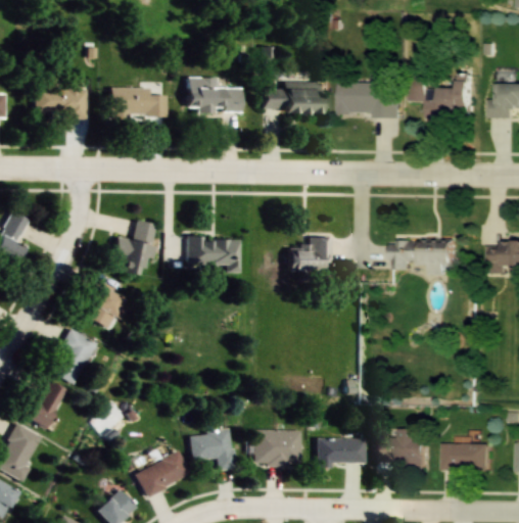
[(429,114),(474,114),(474,79),(462,79),(462,87),(430,87),(430,67),(411,67),(411,100),(429,100),(429,114)]
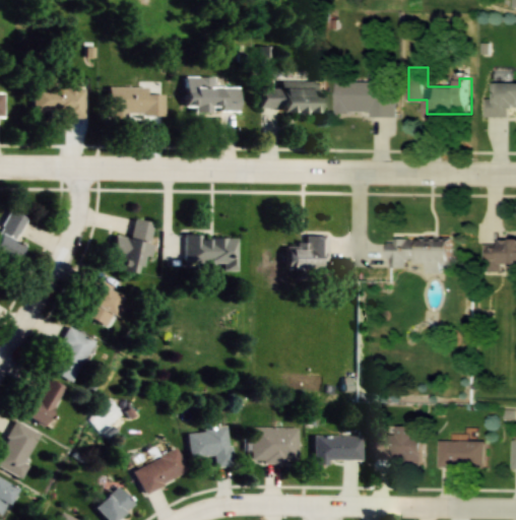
[(372,81),(339,81),(339,114),(399,115),(400,72),(373,71),(372,81)]
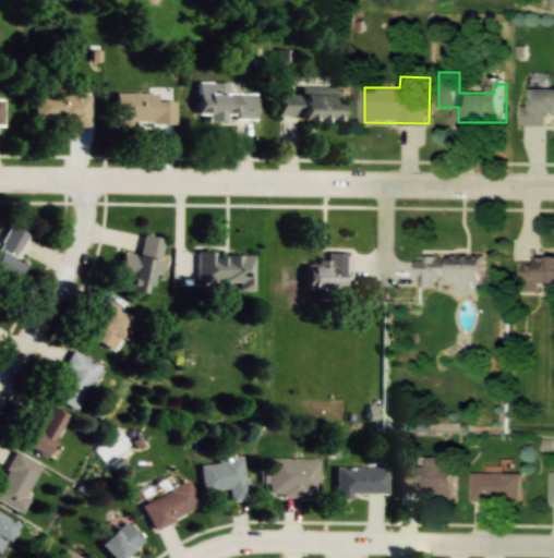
[(235,93),(235,83),(202,82),(202,119),(259,119),(259,93),(235,93)]
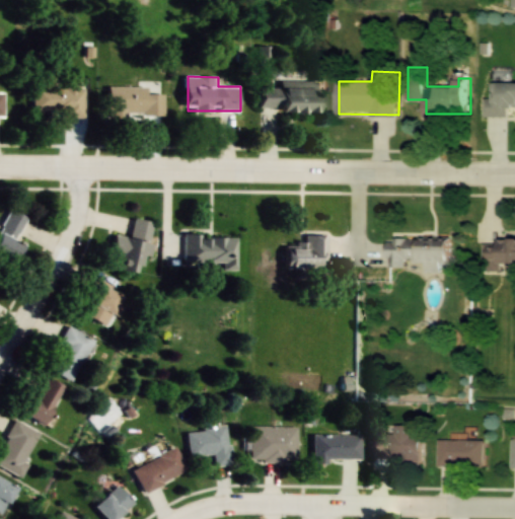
[(35,87),(34,117),(86,117),(87,79),(68,79),(67,87),(35,87)]
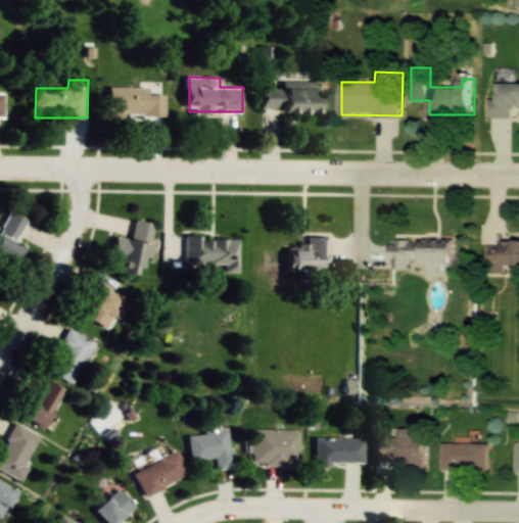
[(322,112),(322,82),(284,82),(284,88),(264,88),(264,112),(322,112)]
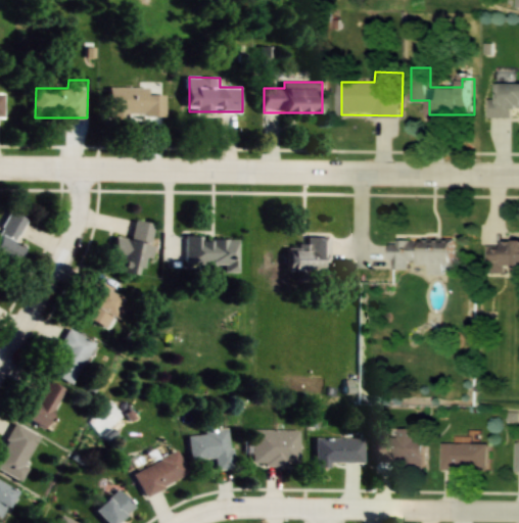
[(516,116),(516,108),(518,108),(518,83),(499,84),(499,98),(491,98),(491,116),(516,116)]
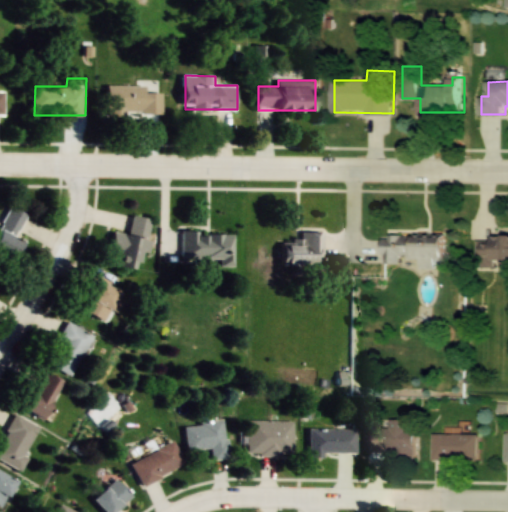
[(148,85),(108,85),(109,115),(163,114),(163,91),(148,91),(148,85)]
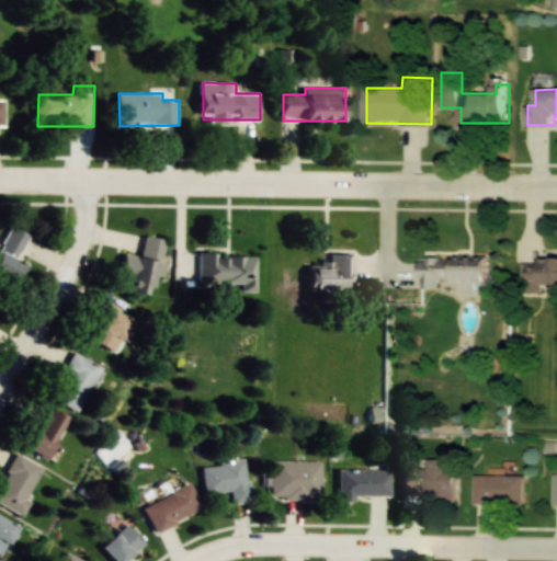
[(31,235),(12,226),(0,251),(0,275),(18,283),(26,263),(20,260),(31,235)]
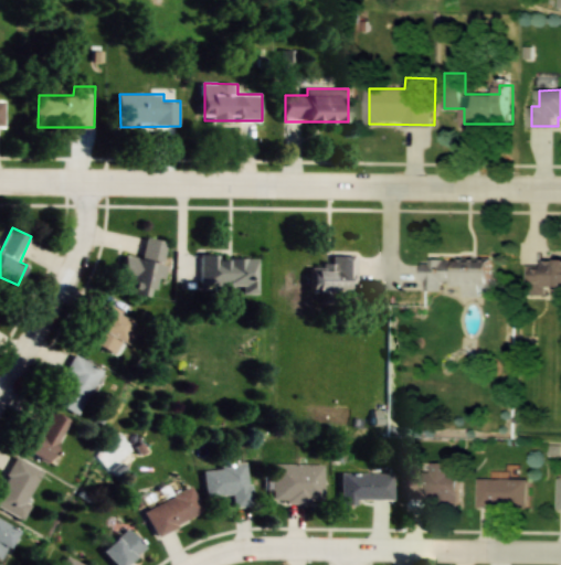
[(127,255),(123,276),(134,278),(130,294),(154,298),(158,276),(163,277),(170,242),(148,237),(144,258),(127,255)]
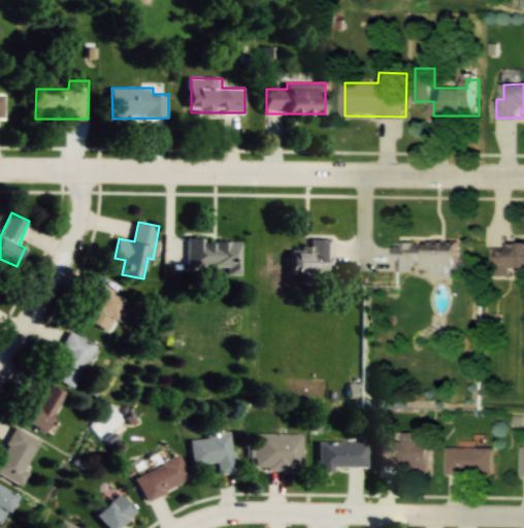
[(243,239),(190,238),(189,270),(242,272),(243,239)]
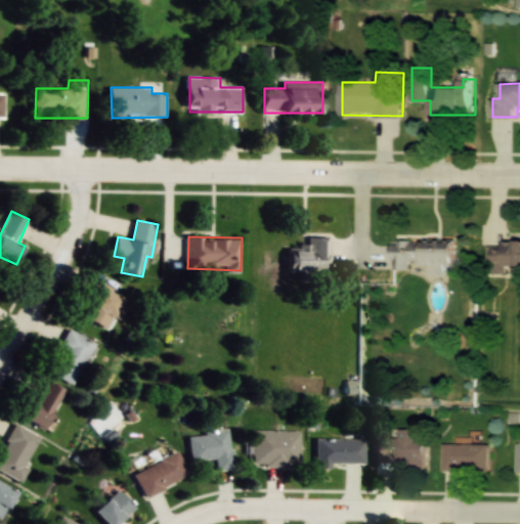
[(333,272),(333,237),(310,237),(310,247),(290,247),(290,272),(333,272)]
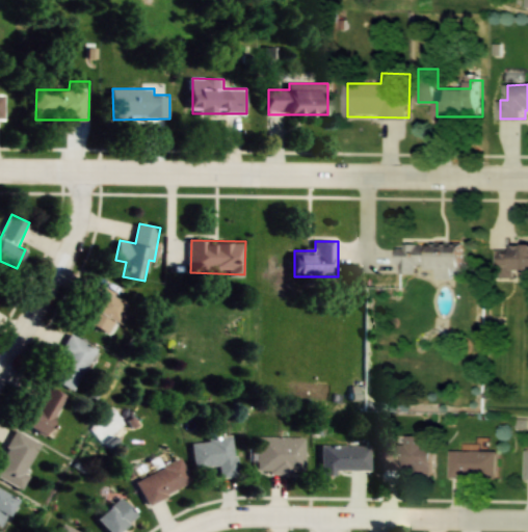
[(418,274),(418,267),(440,267),(440,277),(455,278),(455,269),(465,269),(466,245),(400,244),(400,273),(418,274)]
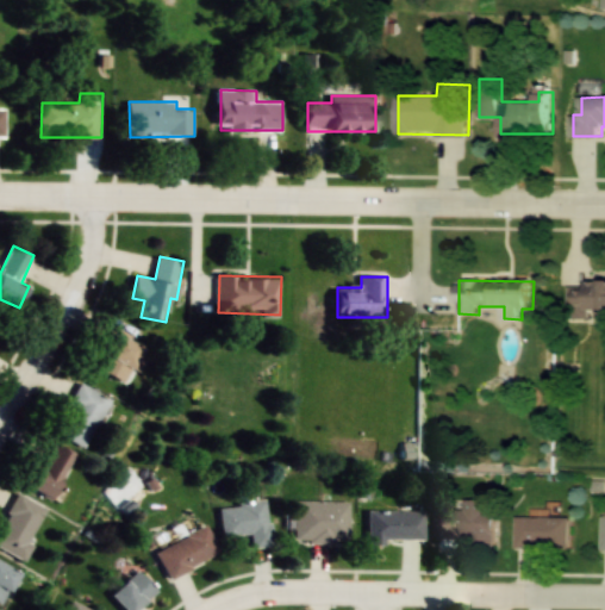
[(572,311),(604,311),(604,282),(572,282),(572,311)]
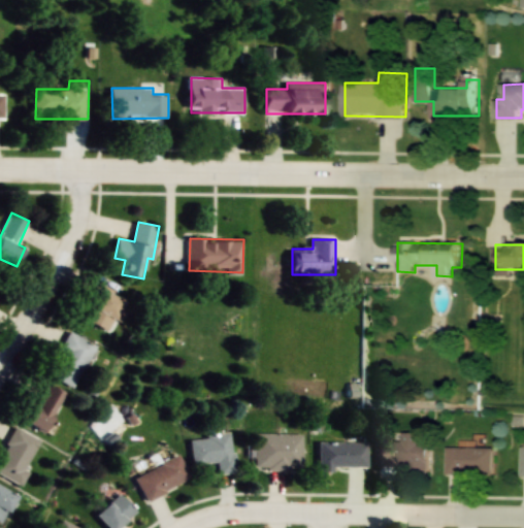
[(108,332),(117,319),(119,320),(130,301),(102,285),(83,317),(108,332)]
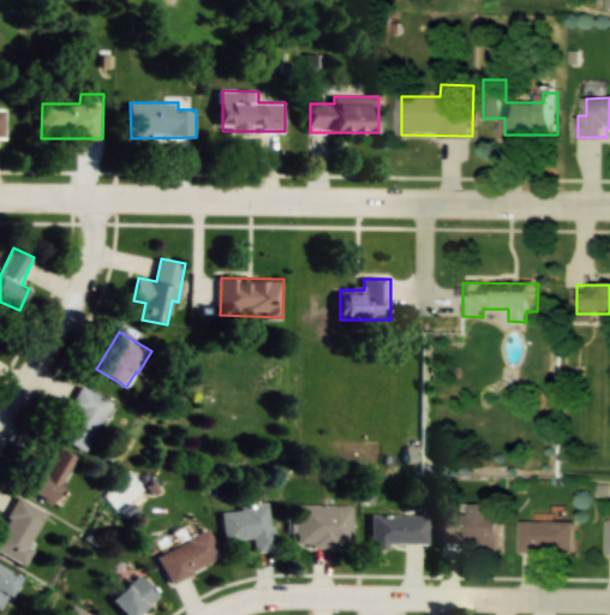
[(60,437),(88,452),(114,401),(85,387),(60,437)]
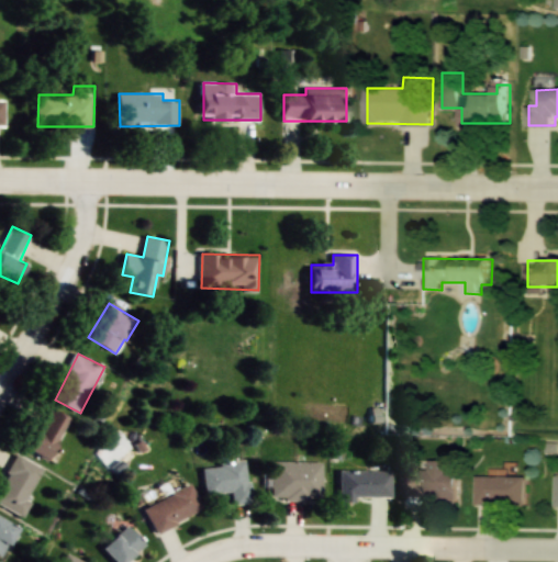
[(70,417),(52,408),(43,429),(35,426),(25,448),(52,460),(70,417)]
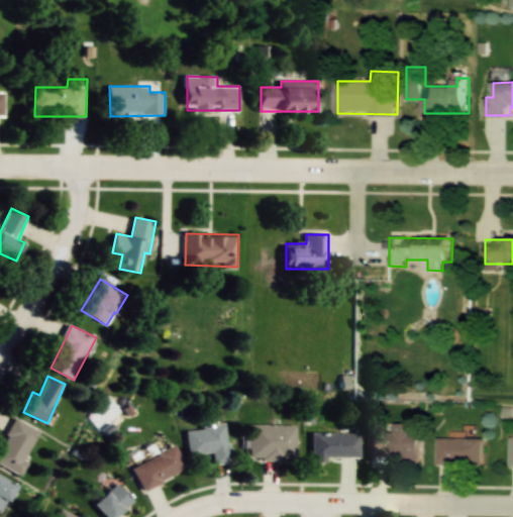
[(0,462),(20,475),(43,432),(17,418),(0,449),(0,462)]
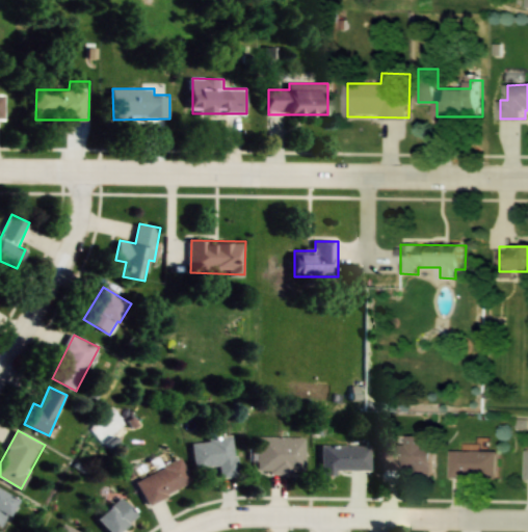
[(196,469),(220,467),(221,478),(239,476),(235,436),(194,441),(196,469)]
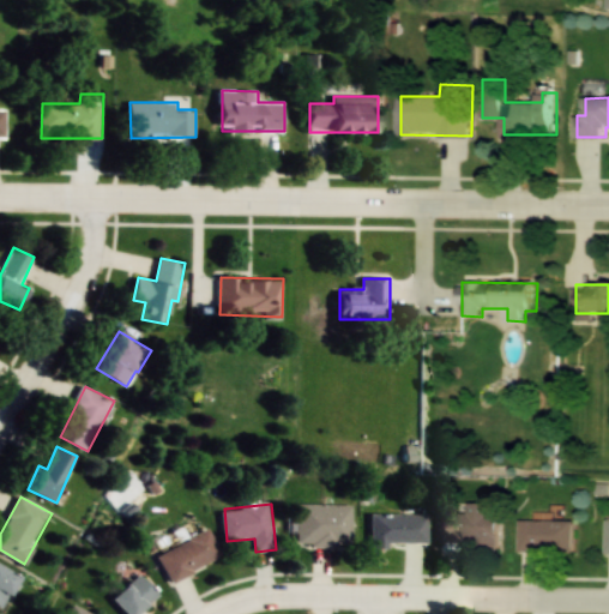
[(470,513),(444,512),(442,549),(501,551),(502,512),(493,512),(493,504),(470,504),(470,513)]
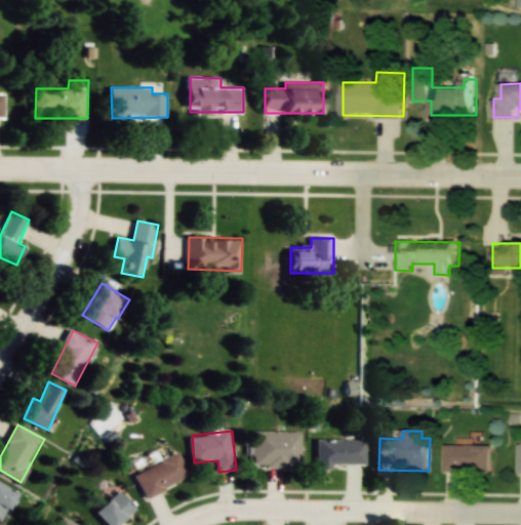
[(256,468),(303,468),(303,432),(256,432),(256,468)]
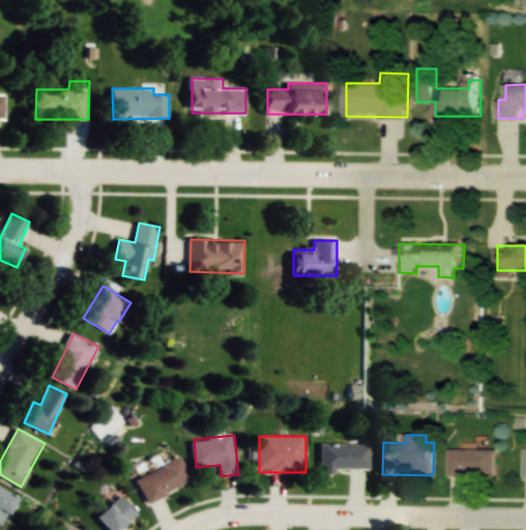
[(322,471),(371,471),(371,444),(322,443),(322,471)]
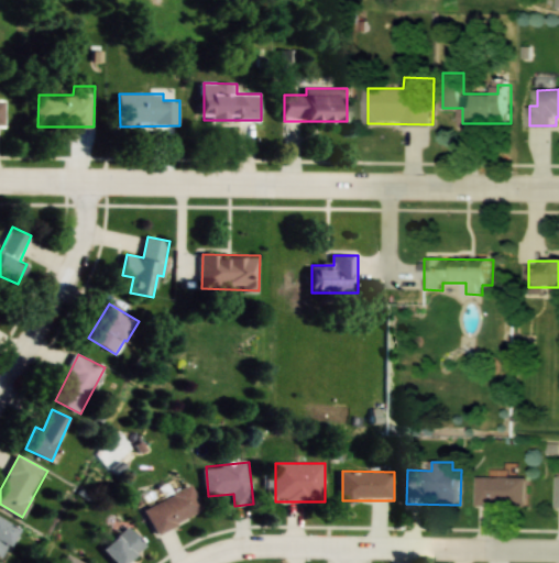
[(529,477),(479,477),(479,507),(529,507),(529,477)]
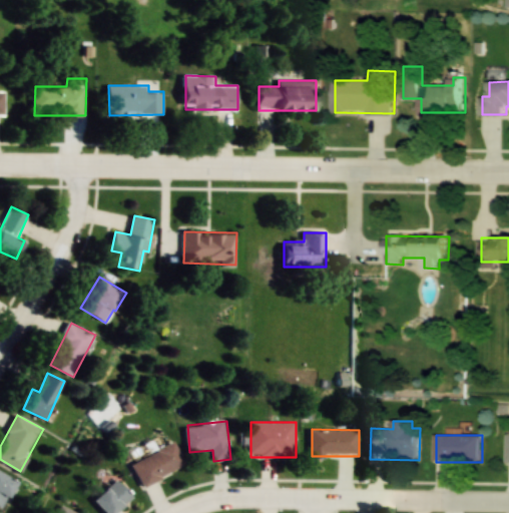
[(186,465),(175,443),(133,464),(144,487),(186,465)]
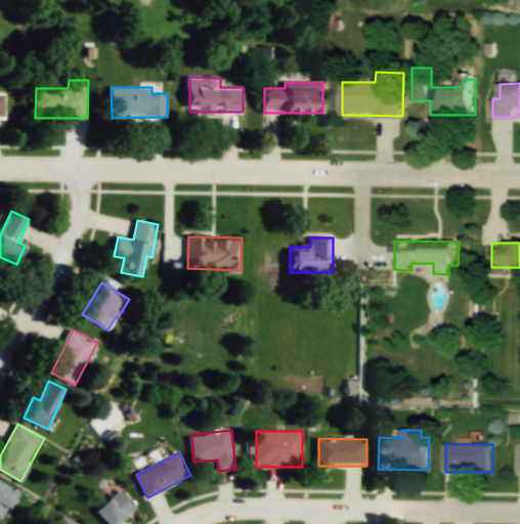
[(0,519),(17,493),(0,482),(0,519)]
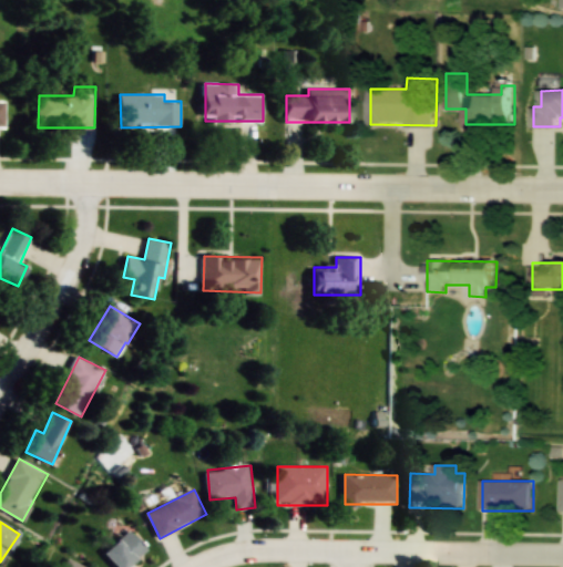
[(116,566),(128,566),(147,550),(131,532),(105,554),(116,566)]
